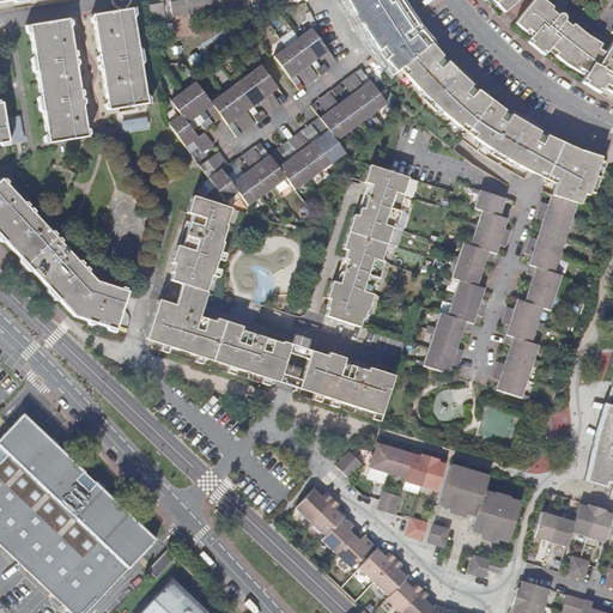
[(101,13),(116,108),(147,103),(149,102),(149,96),(145,93),(140,65),(143,61),(141,49),(138,47),(132,16),(135,13),(134,7),(125,8),(131,0),(129,0),(110,0),(111,4),(119,10),(101,13)]
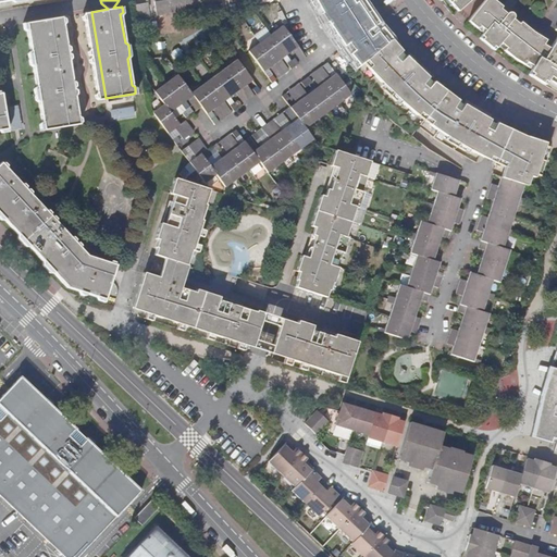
[(161,0),(153,1),(156,15),(222,4),(220,0),(161,0)]
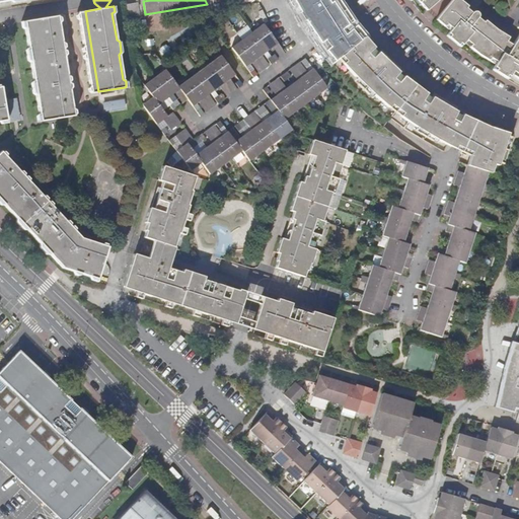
[(289,0),(297,13),(307,8),(310,14),(301,21),(310,33),(345,10),(338,0),(289,0)]
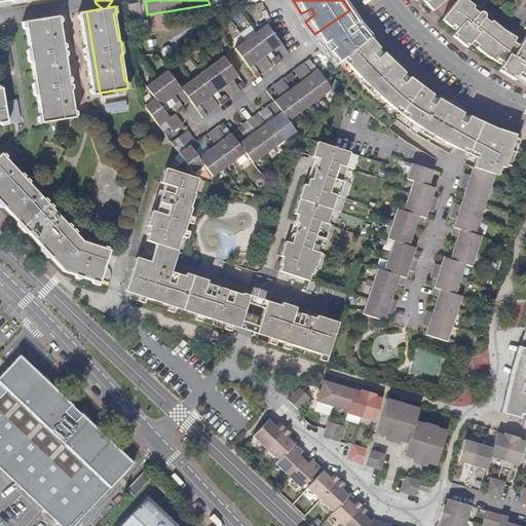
[(422,0),(433,11),(445,0),(422,0)]
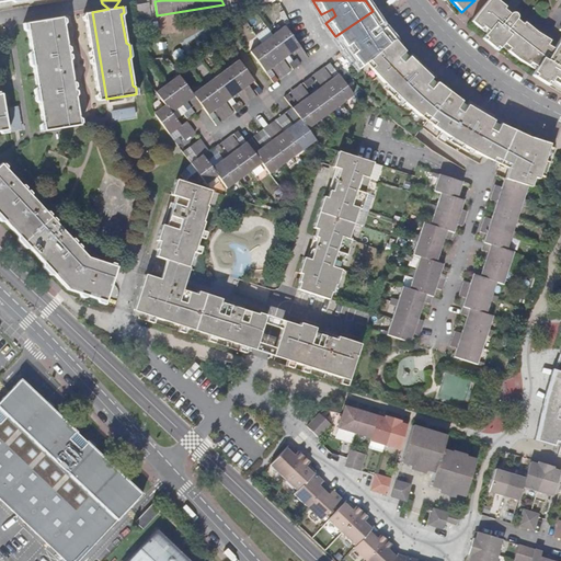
[(560,37),(554,49),(547,45),(550,41),(536,33),(524,23),(522,25),(516,20),(517,18),(518,16),(518,14),(517,13),(516,12),(514,12),(512,13),(510,15),(504,10),(505,8),(495,0),(489,0),(471,22),(487,34),(484,37),(501,49),(503,47),(518,60),(535,70),(552,81),(560,86),(560,37)]
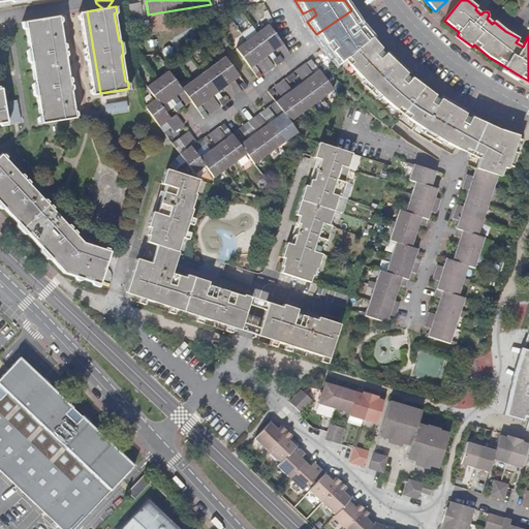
[(127,18),(129,18),(142,16),(139,2),(127,4),(125,4),(127,18)]
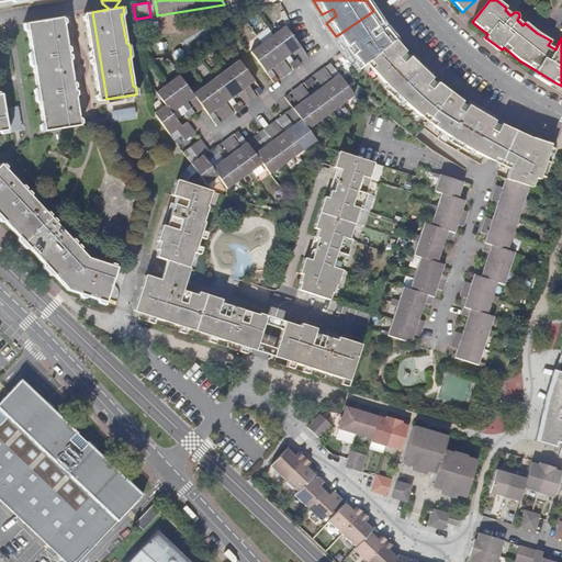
[(322,14),(326,23),(336,15),(333,9),(322,14)]
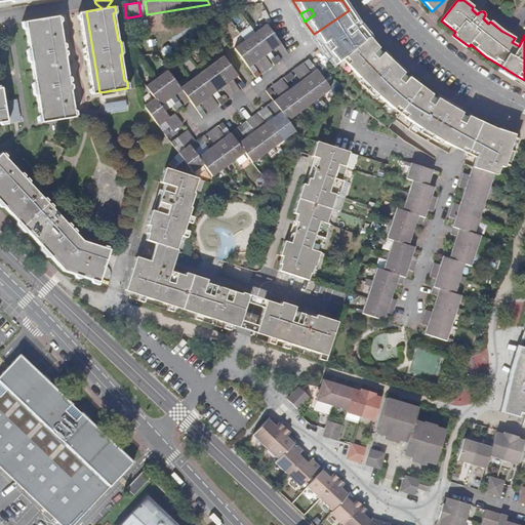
[(268,24),(269,24),(272,22),(266,9),(261,11),(268,24)]
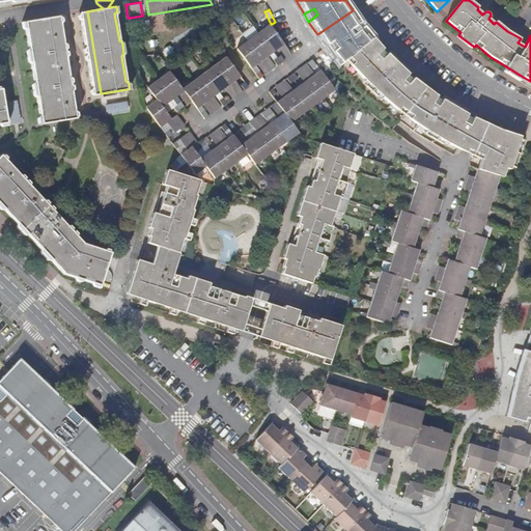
[(320,39),(325,45),(360,21),(356,16),(353,10),(317,34),(320,39)]
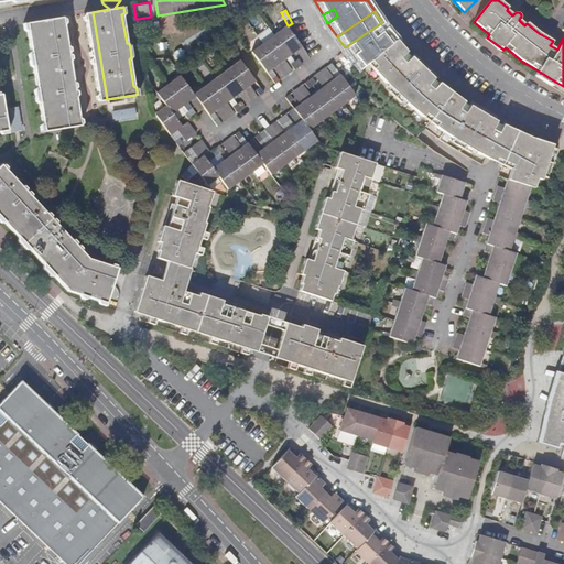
[(98,101),(107,99),(93,12),(84,13),(98,101)]
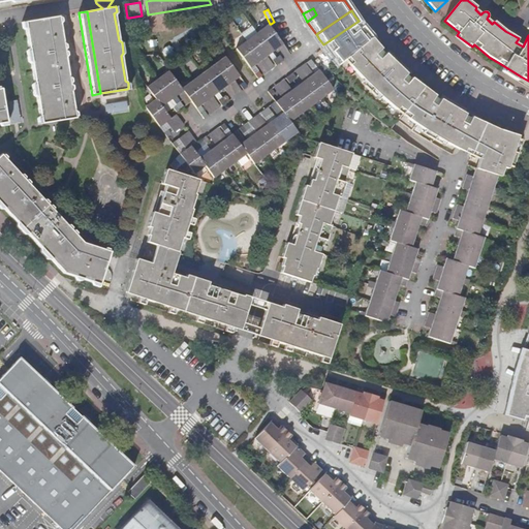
[(36,117),(38,123),(74,118),(58,16),(21,22),(22,27),(25,30),(28,48),(26,51),(28,62),(31,64),(33,82),(31,85),(33,95),(36,98),(39,115),(36,117)]
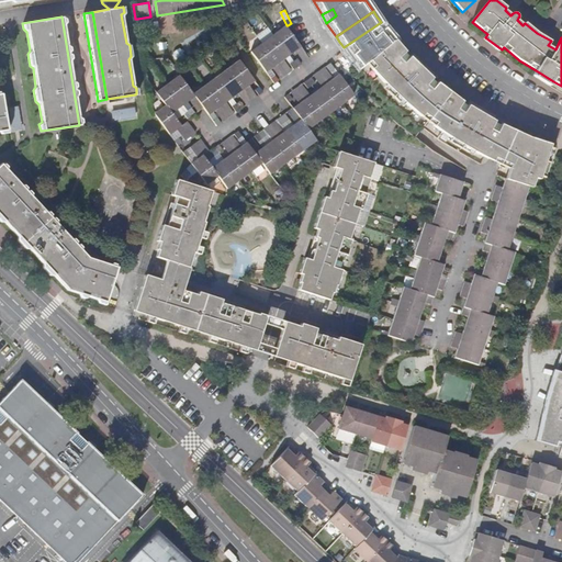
[(381,22),(344,47),(360,68),(370,60),(395,40),(394,38),(381,22)]
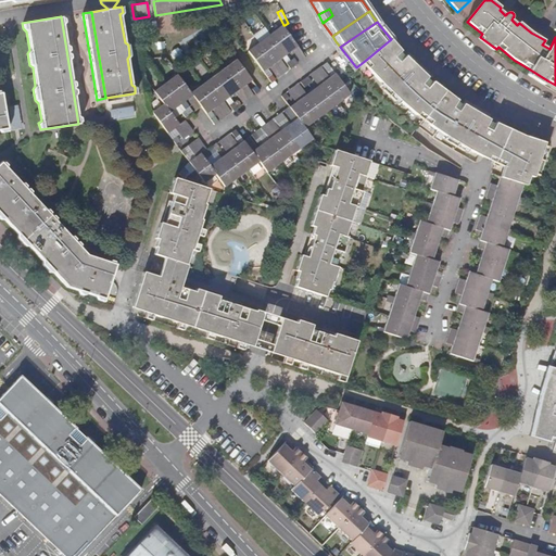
[(268,67),(274,63),(280,59),(282,57),(290,68),(293,66),(298,63),(293,58),(290,61),(285,54),(291,50),(298,46),(281,24),(269,34),(264,26),(253,35),(258,41),(248,51),(263,72),(268,67)]
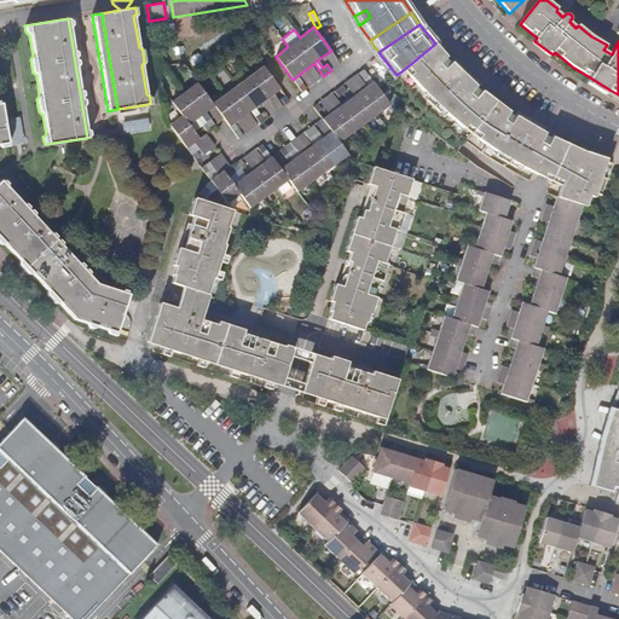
[(532,172),(543,177),(560,139),(551,136),(550,138),(534,128),(508,113),(508,111),(480,90),(479,91),(460,73),(444,57),(445,55),(435,44),(408,67),(411,73),(409,75),(426,93),(443,110),(463,127),(468,125),(480,134),(476,138),(487,145),(505,157),(520,166),(532,172)]
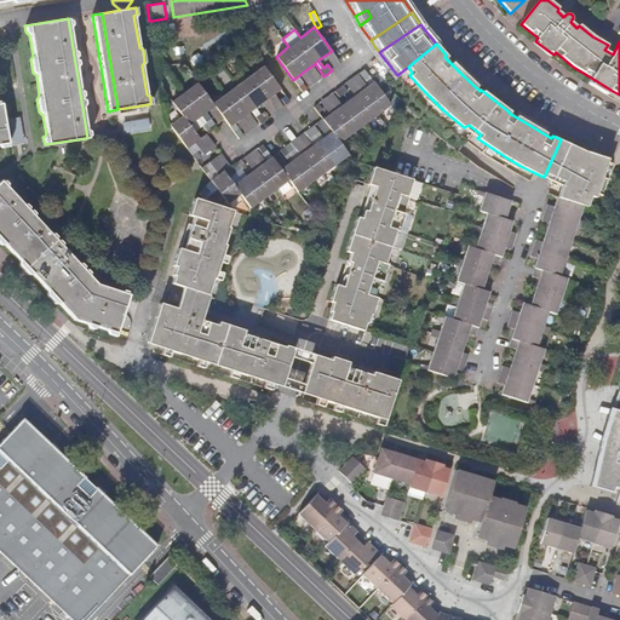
[(332,50),(332,51),(325,56),(334,68),(342,62),(332,50)]
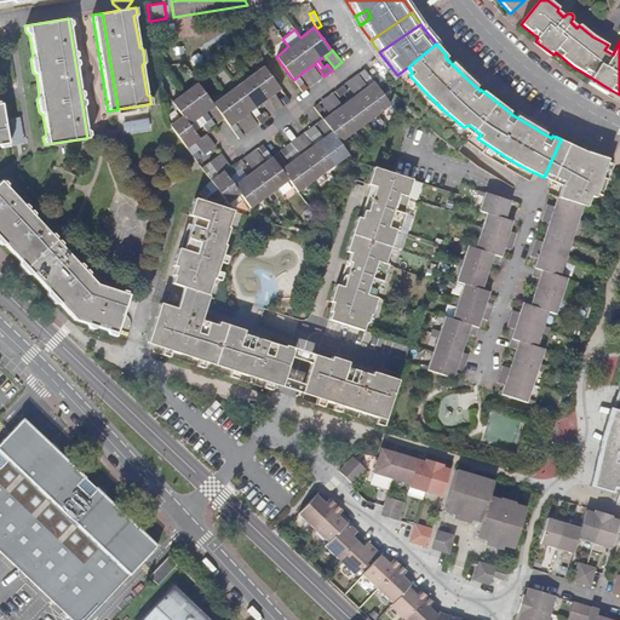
[(214,107),(223,119),(229,127),(235,124),(236,121),(242,116),(250,113),(262,103),(268,98),(276,110),(283,105),(275,93),(280,89),(264,65),(263,65),(212,103),(214,107)]
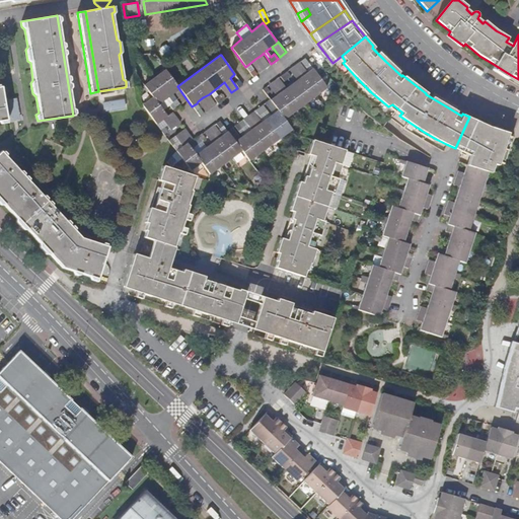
[(269,65),(262,55),(255,59),(264,69),(269,65)]
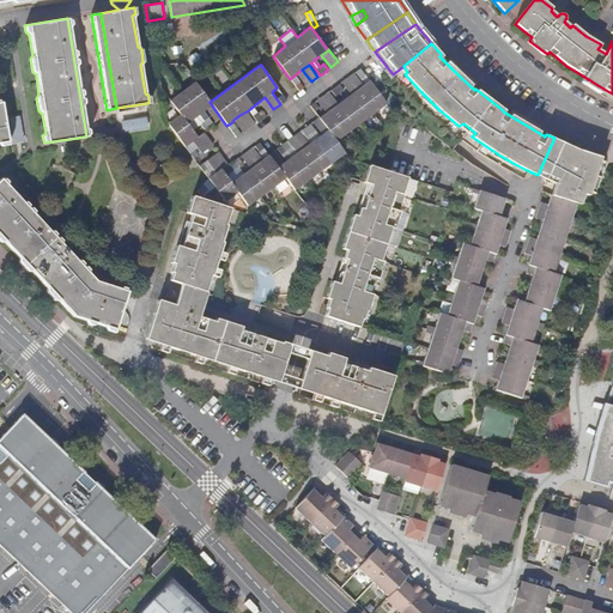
[(305,86),(311,82),(302,70),(296,74),(305,86)]
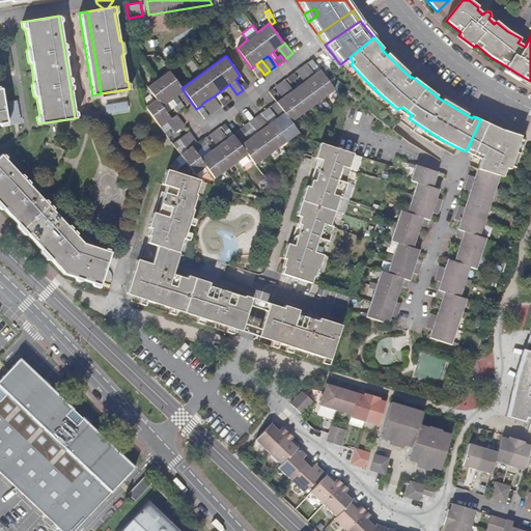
[(313,74),(306,63),(302,66),(300,67),(308,78),(313,74)]
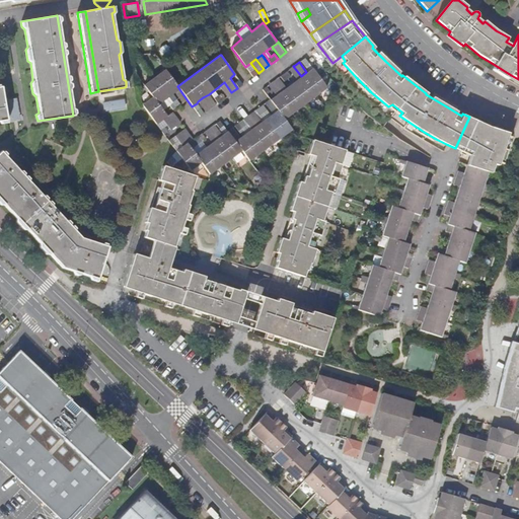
[(289,70),(296,80),(301,76),(293,66),(289,70)]
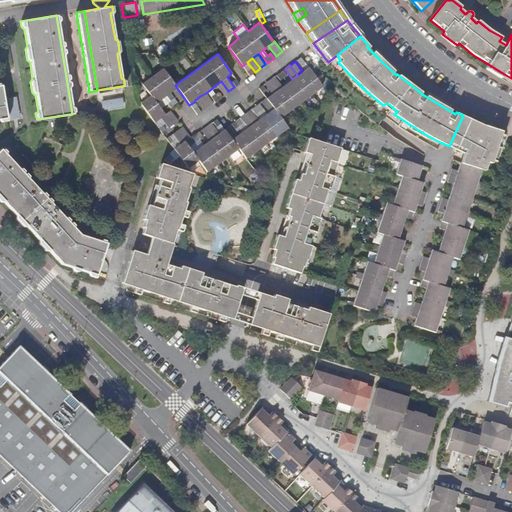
[(179,144),(174,148),(173,149),(175,152),(187,168),(198,160),(206,172),(238,149),(245,159),(288,127),(280,118),(322,86),(308,67),(302,71),(297,75),(292,79),(282,86),(276,90),(271,94),(266,98),(273,108),(268,111),(257,119),(251,124),(247,127),(236,135),(231,139),(224,129),(218,133),(213,137),(208,141),(193,151),(185,141),(184,140),(179,144)]
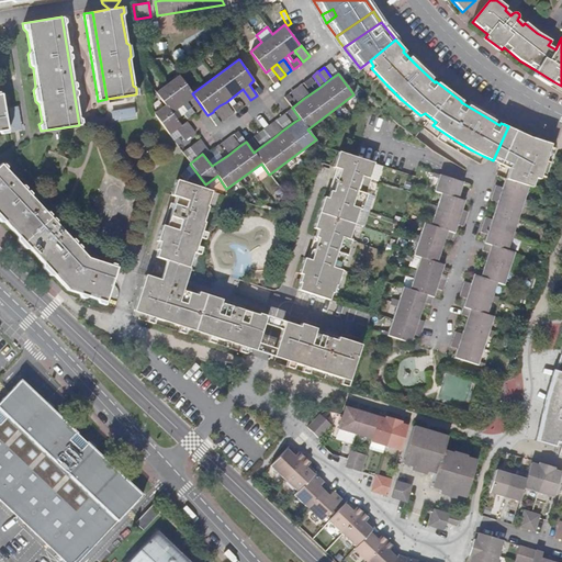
[(187,102),(189,100),(194,97),(192,93),(179,75),(156,91),(166,104),(155,112),(154,113),(169,134),(170,133),(176,130),(181,125),(172,113),(182,105),(187,102)]
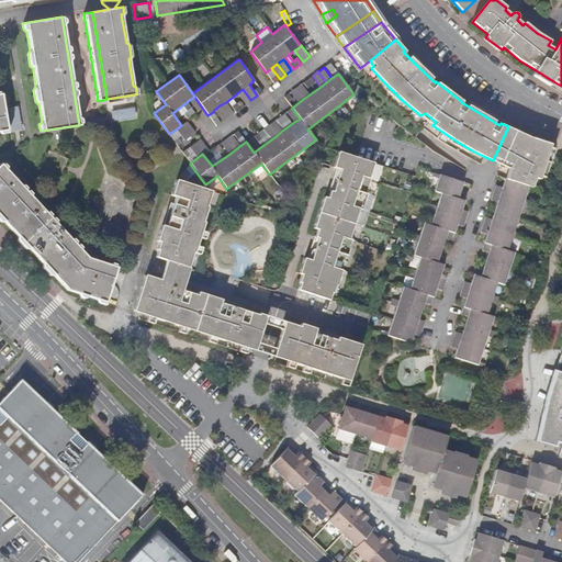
[(306,80),(303,82),(307,88),(315,82),(311,77),(306,80)]
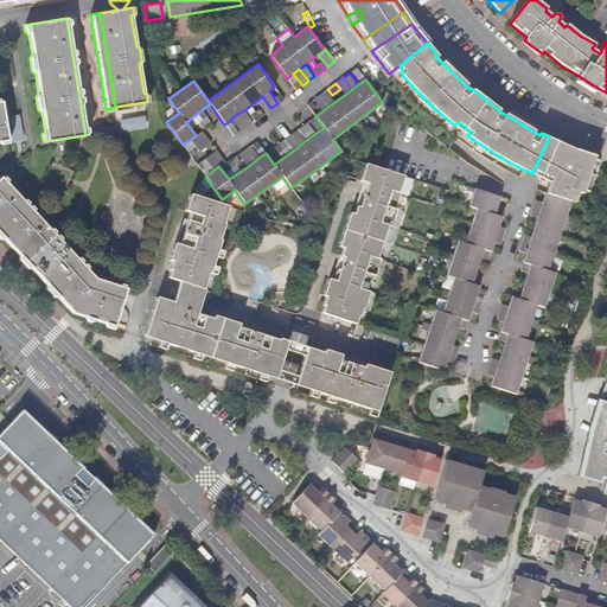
[(325,90),(319,95),(327,107),(334,102),(325,90)]
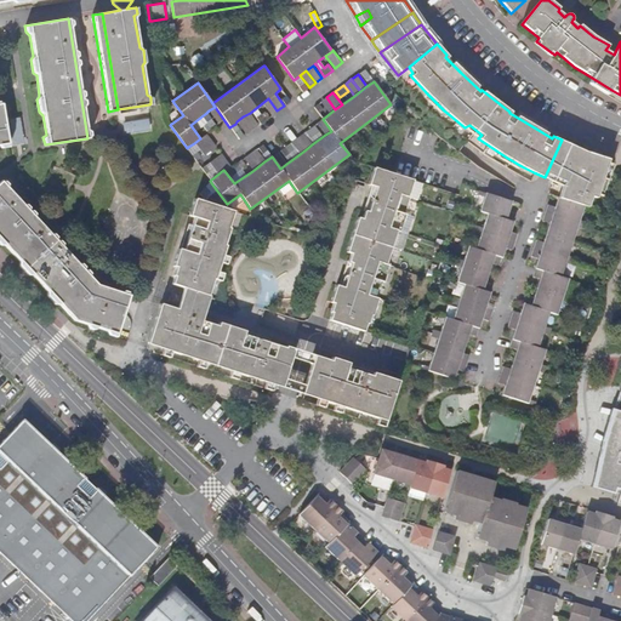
[(320,102),(329,114),(335,109),(326,97),(320,102)]
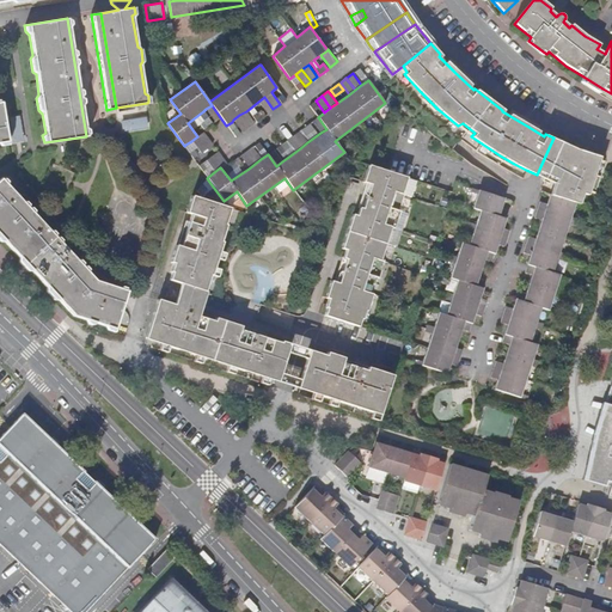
[(267,114),(273,109),(264,97),(258,102),(267,114)]
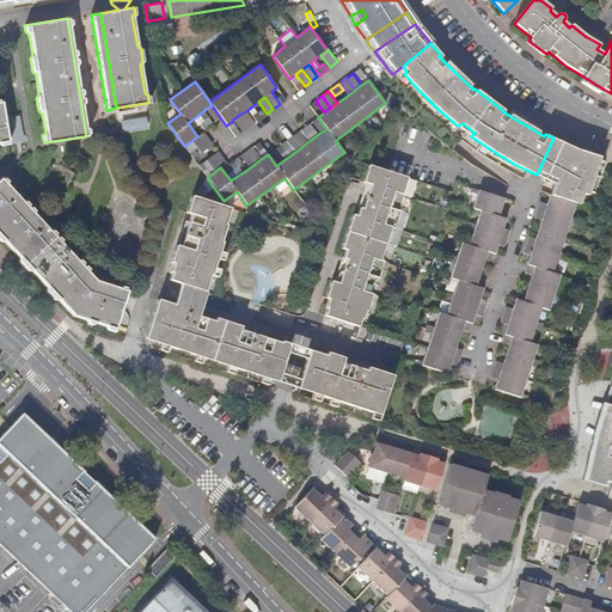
[(214,121),(220,117),(212,105),(206,109),(214,121)]
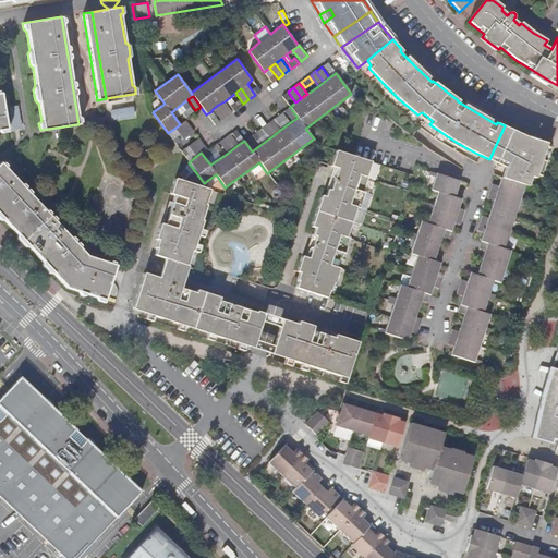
[(193,112),(185,101),(181,105),(185,109),(189,114),(193,112)]
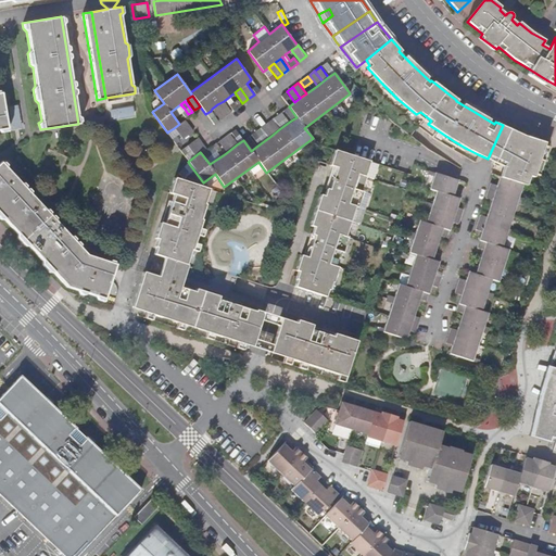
[(231,112),(224,101),(217,104),(226,116),(231,112)]
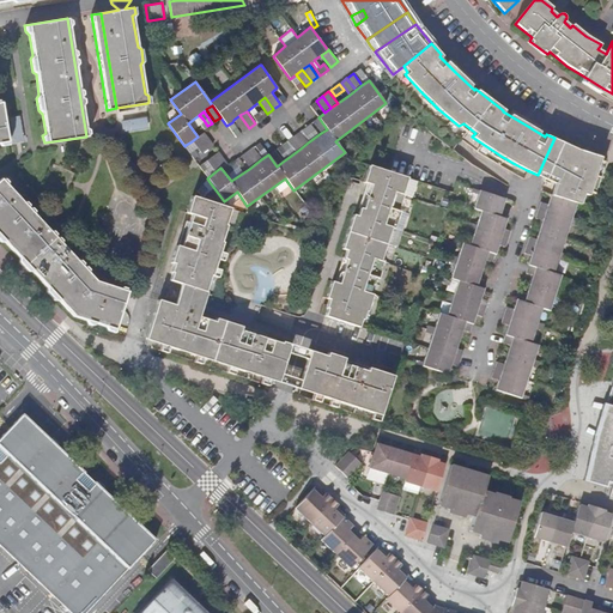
[(243,133),(249,128),(240,115),(234,120),(243,133)]
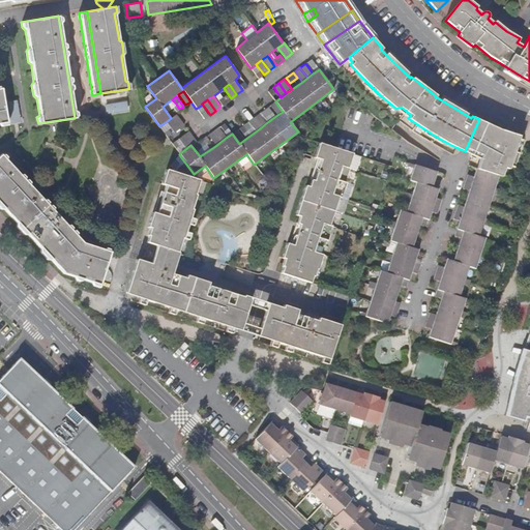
[(107,112),(129,112),(129,101),(106,102),(107,112)]
